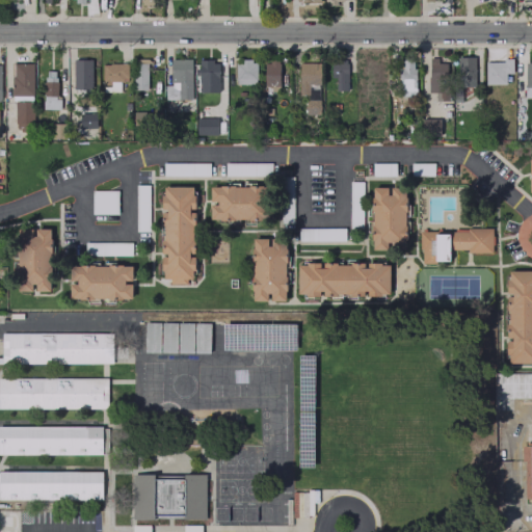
[(474,56),(456,56),(456,86),(475,85),(474,56)]
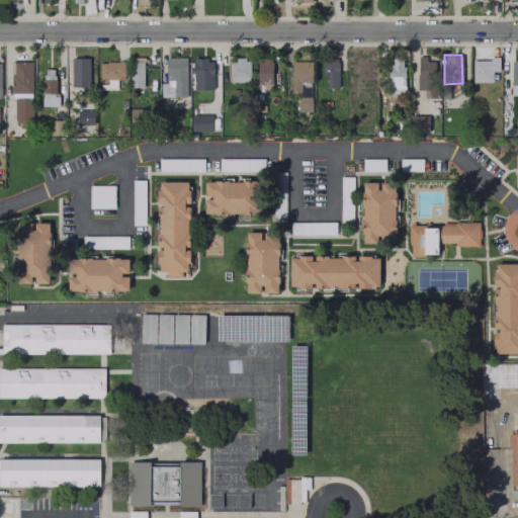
[(435,97),(436,61),(425,61),(425,56),(417,56),(417,89),(424,89),(423,97),(435,97)]
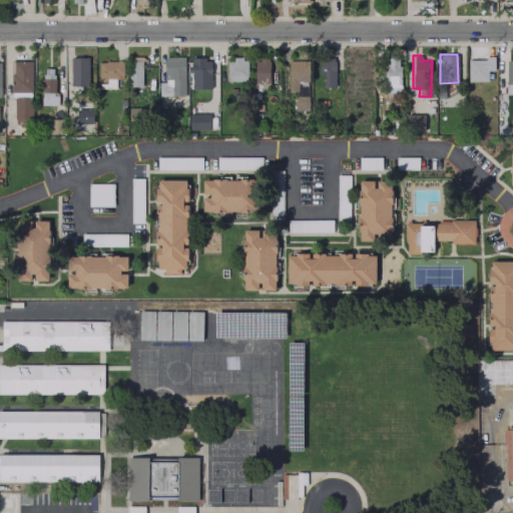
[(87,85),(88,57),(71,56),(70,85),(87,85)]
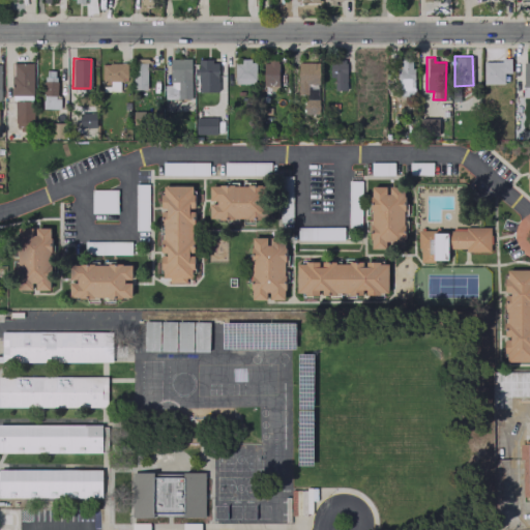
[(169,59),(170,84),(164,85),(164,99),(192,98),(190,58),(169,59)]
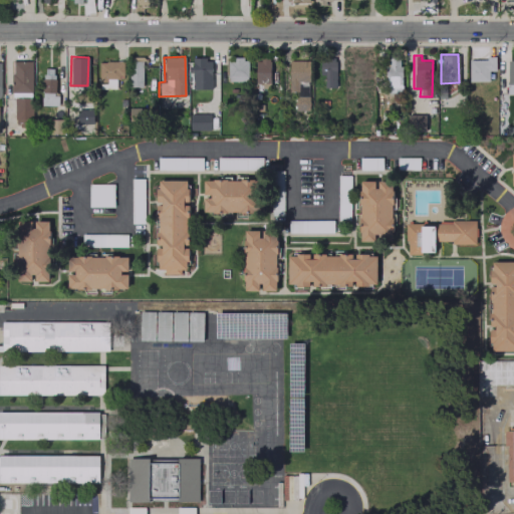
[(402,93),(400,56),(384,57),(387,93),(402,93)]
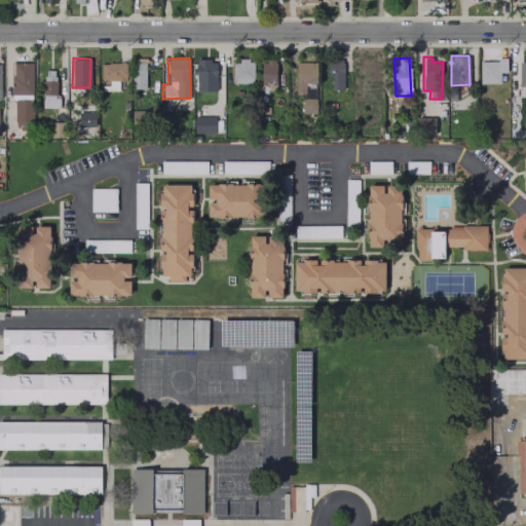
[(196,60),(196,90),(216,90),(216,59),(196,60)]
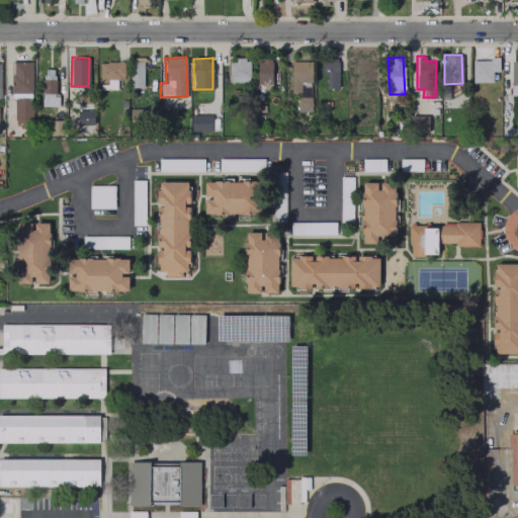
[(257,88),(271,88),(272,59),(258,58),(257,88)]
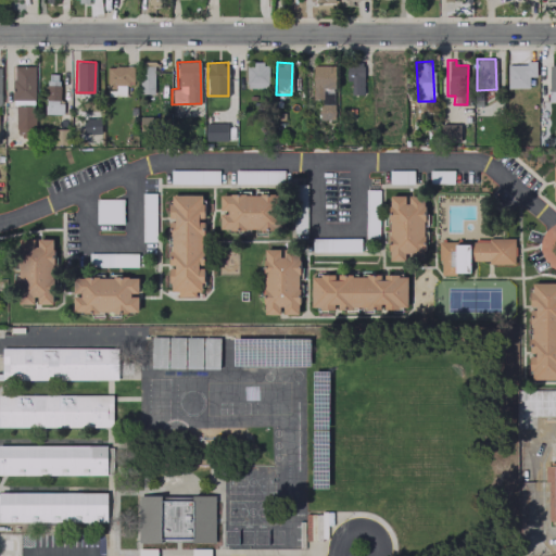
[(153,63),(139,63),(139,93),(153,93),(153,63)]
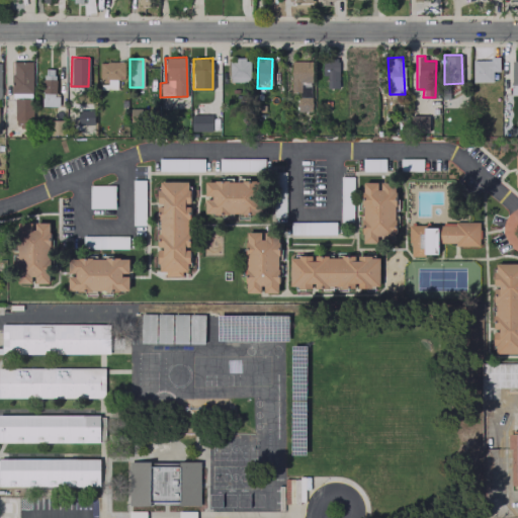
[(229,60),(229,81),(249,81),(249,59),(229,60)]
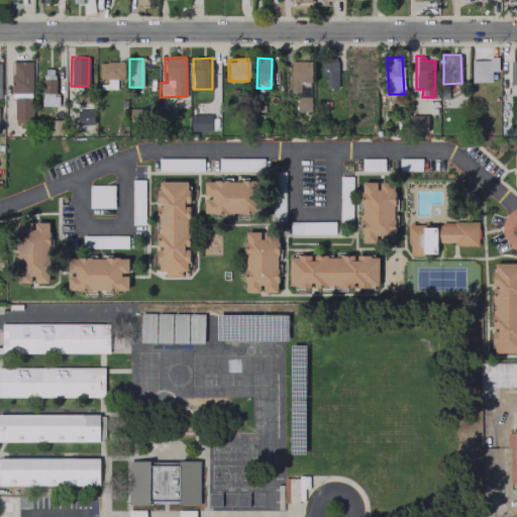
[(472,82),(491,82),(491,71),(498,71),(498,59),(471,59),(472,82)]
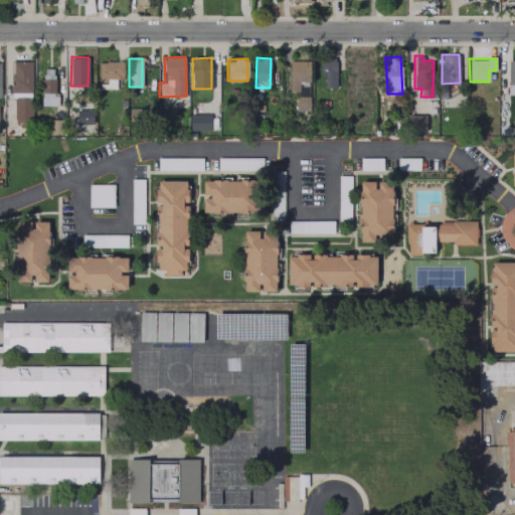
[(31,60),(13,60),(13,125),(31,125),(31,60)]
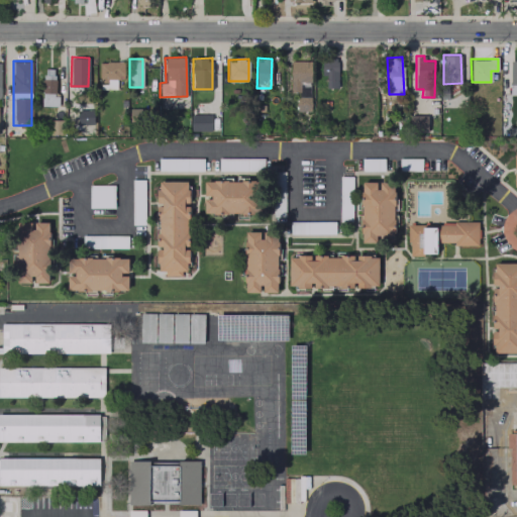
[(310,111),(310,61),(290,61),(290,92),(296,92),(296,110),(310,111)]
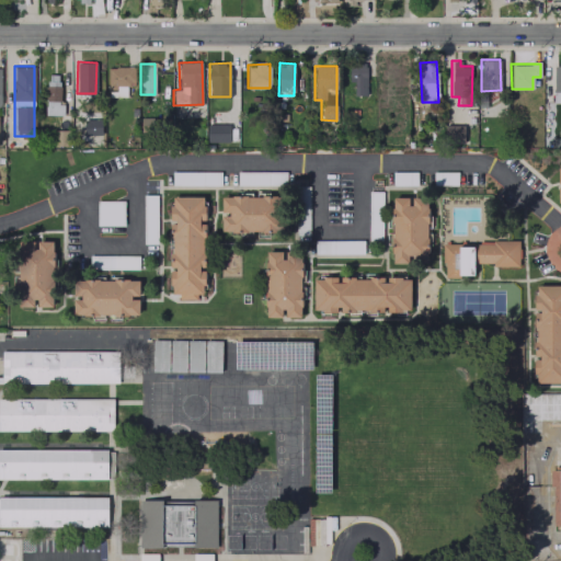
[(351,66),(351,94),(366,94),(366,66),(351,66)]
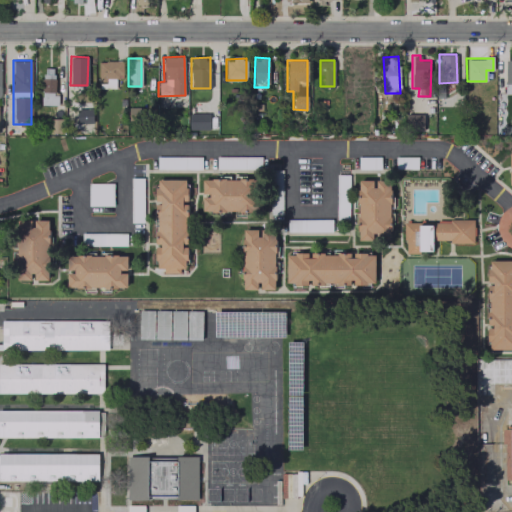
[(115,87),(115,78),(123,78),(122,61),(97,61),(97,80),(106,80),(106,88),(115,87)]
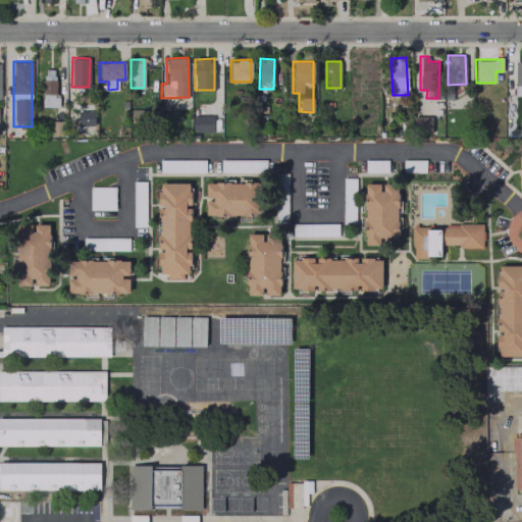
[(58,107),(58,97),(55,97),(55,69),(43,69),(42,106),(58,107)]
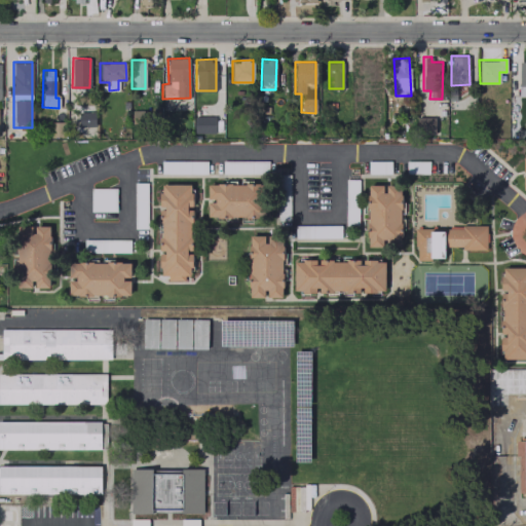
[(79,126),(95,125),(95,111),(79,112),(79,126)]
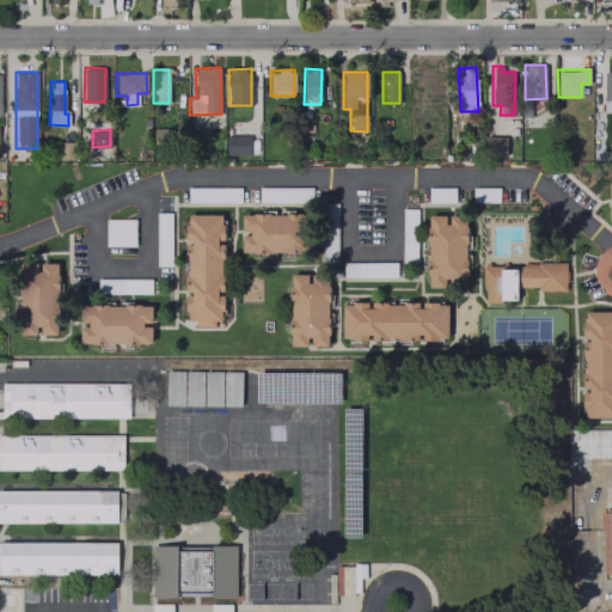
[(249,134),(225,135),(226,155),(250,154),(249,134)]
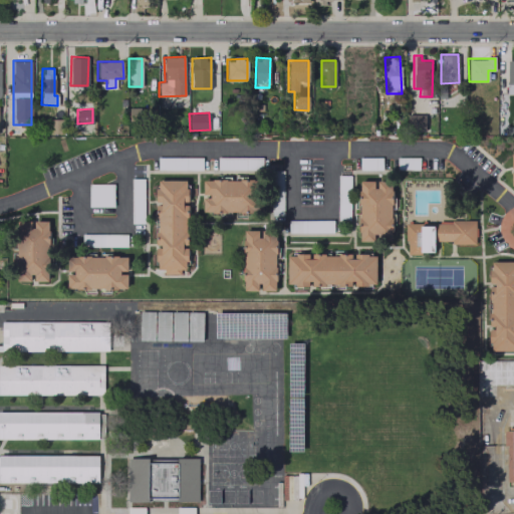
[(425,114),(407,114),(408,129),(425,129),(425,114)]
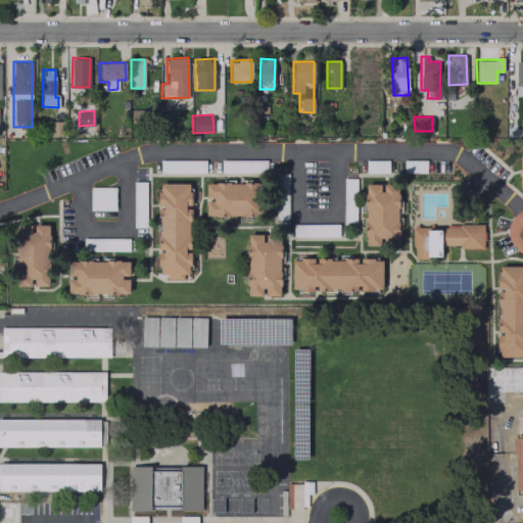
[(205,172),(204,159),(159,160),(159,173),(205,172)]
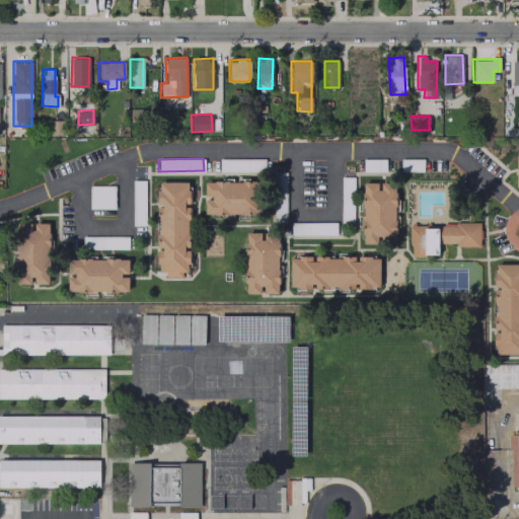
[(264,158),(219,158),(219,170),(264,170),(264,158)]
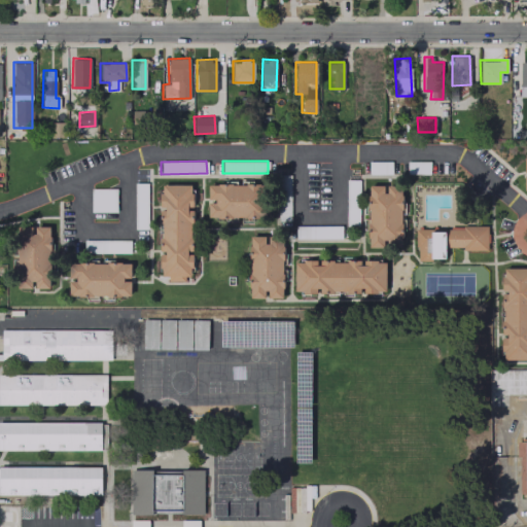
[(391,161),(369,162),(369,174),(391,173),(391,161)]
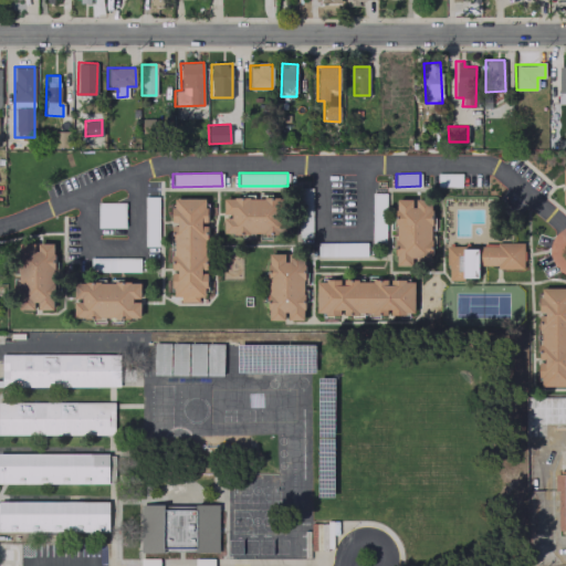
[(461,174),(437,174),(437,186),(461,186),(461,174)]
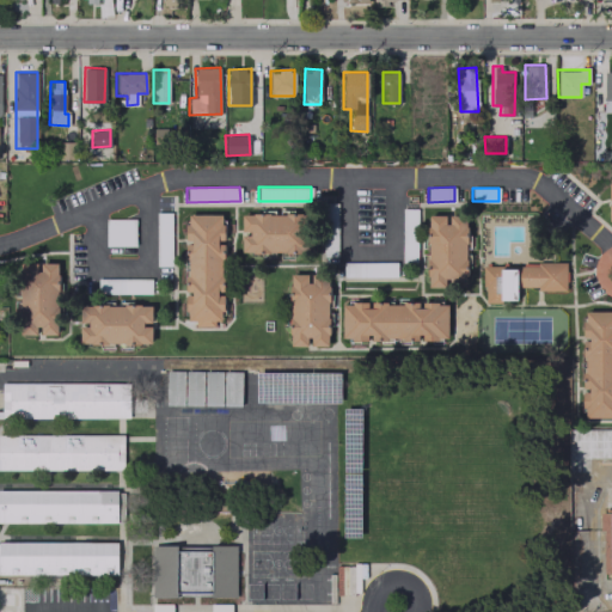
[(337,244),(336,203),(323,203),(324,245),(337,244)]
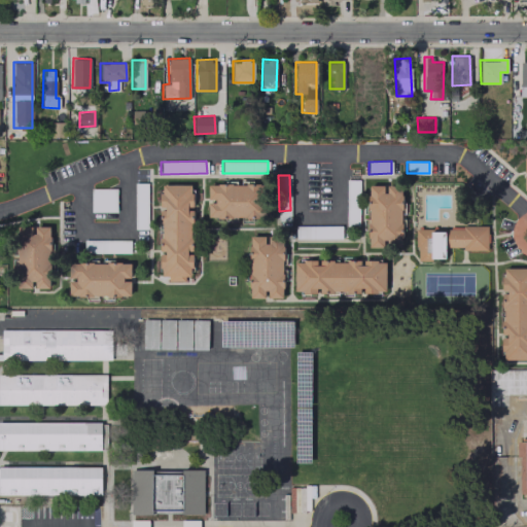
[(357,179),(346,179),(346,209),(358,209),(357,179)]
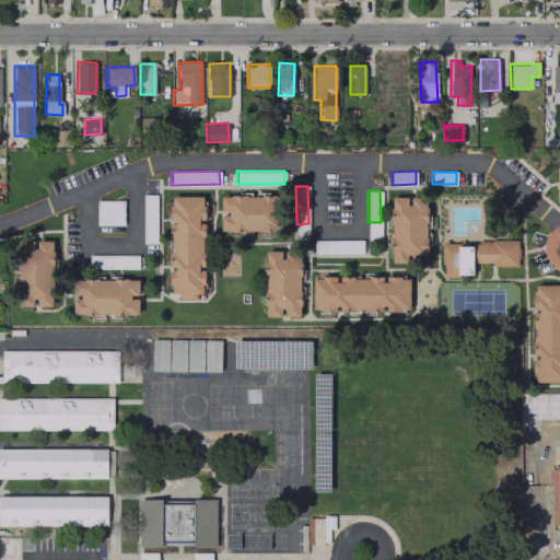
[(173,197),(202,197),(203,292),(173,292),(173,197)]
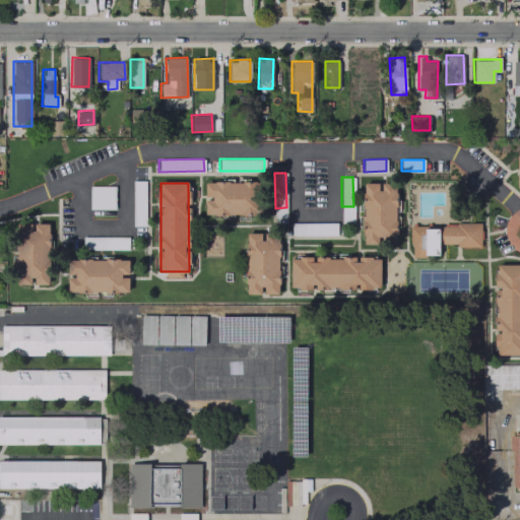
[(205,183),(265,183),(265,214),(205,214),(205,183)]
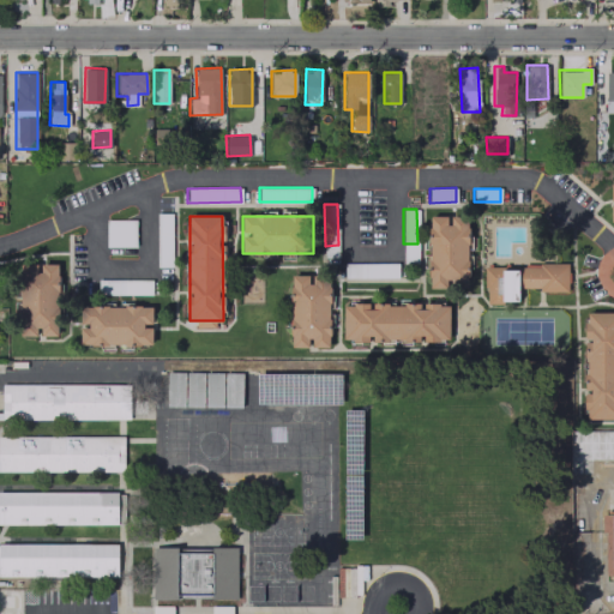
[(429,217),(468,217),(468,289),(429,289),(429,217)]
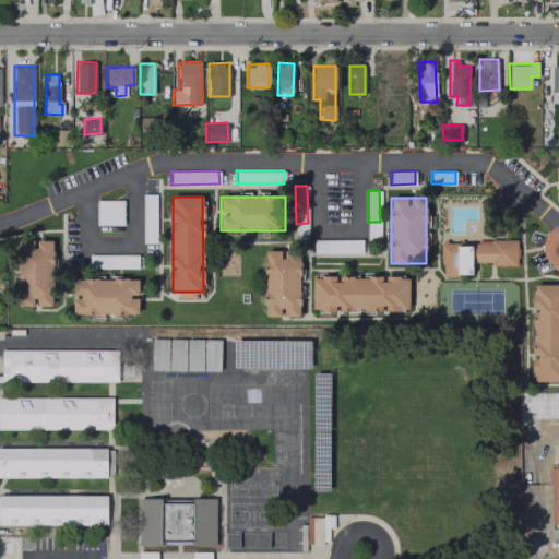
[(122,200),(96,200),(96,224),(122,224),(122,200)]
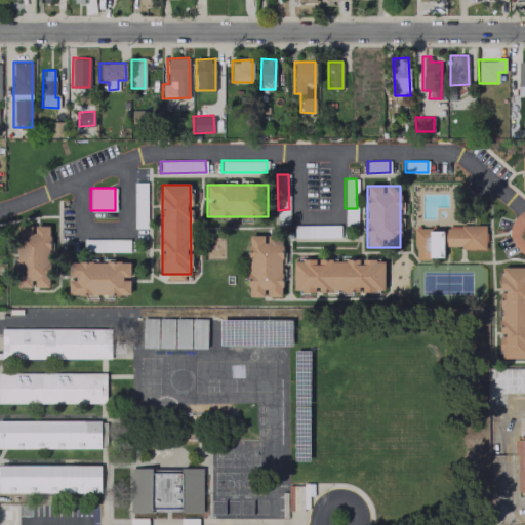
[(339,225),(294,225),(294,237),(339,237),(339,225)]
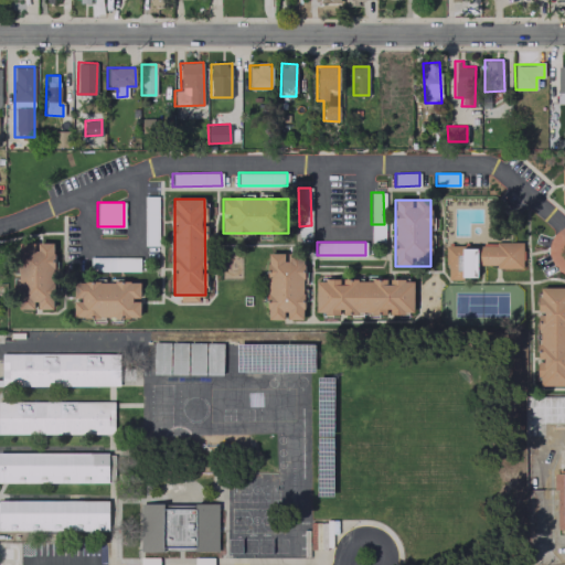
[(19,243),(54,243),(54,309),(19,309),(19,243)]
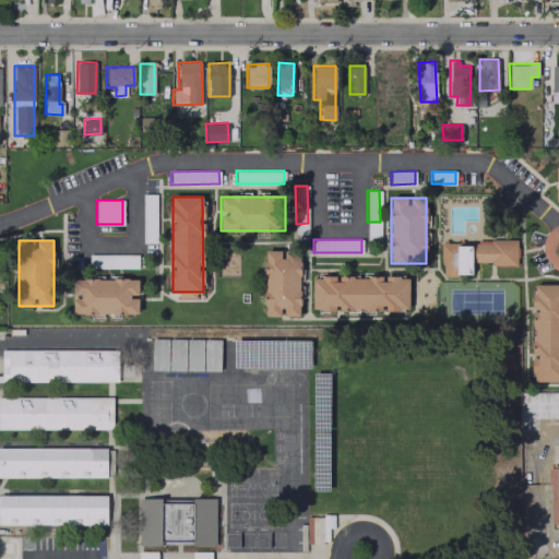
[(490,265),(491,262),(491,244),(491,240),(518,240),(516,265),(490,265)]
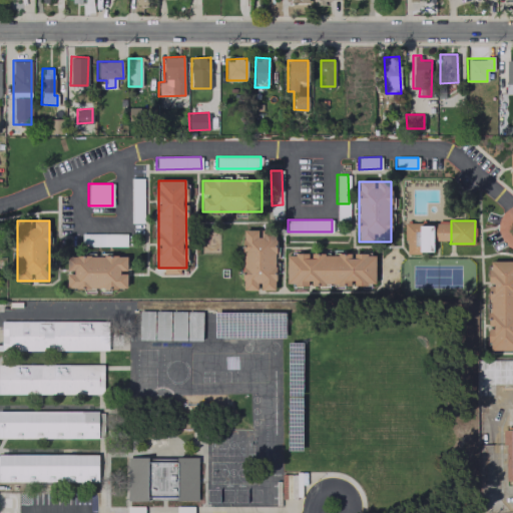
[(433,252),(433,223),(405,223),(405,252),(433,252)]
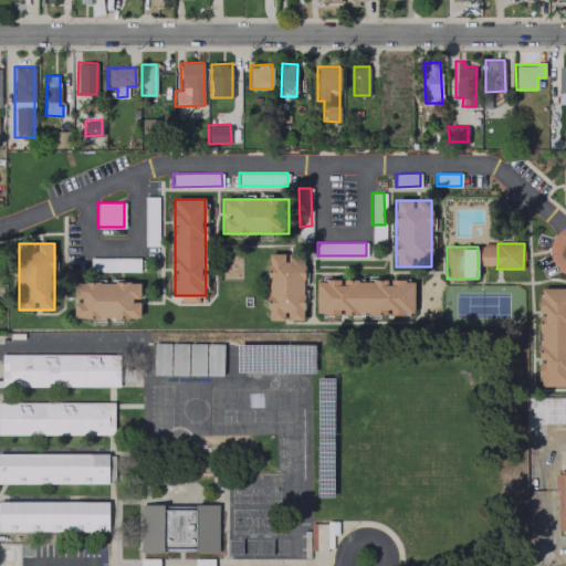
[(480,247),(498,247),(498,265),(480,264),(480,247)]
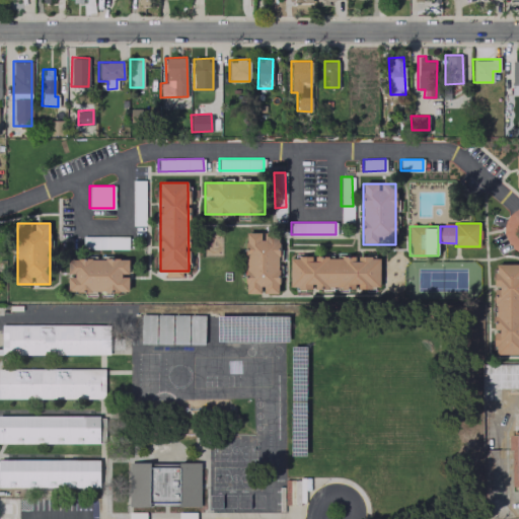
[(247,234),(279,234),(279,294),(247,294),(247,234)]
